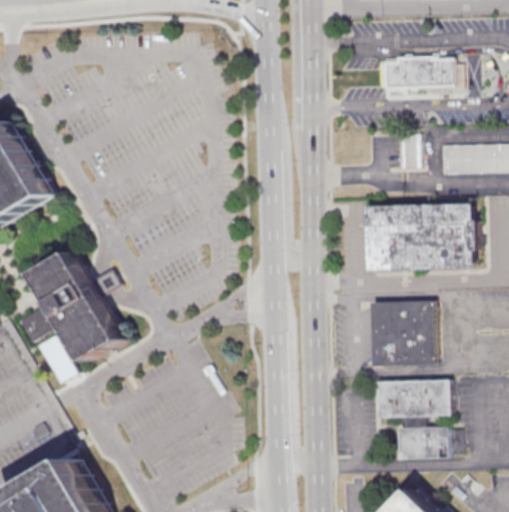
[(461,65),(454,65),(454,57),(382,57),(383,90),(462,89),(461,65)]
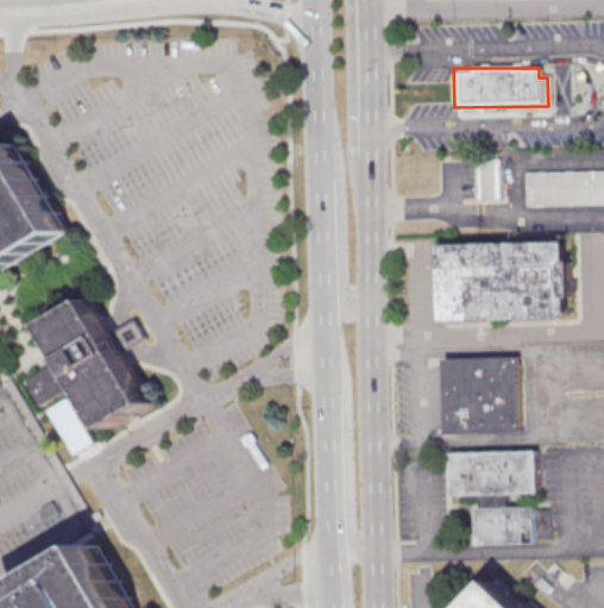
[(0,152),(14,144),(67,232),(0,273),(0,152)]
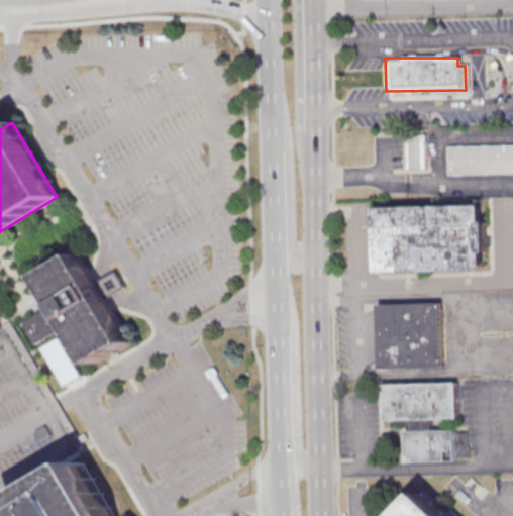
[(423,170),(403,170),(402,134),(422,134),(423,170)]
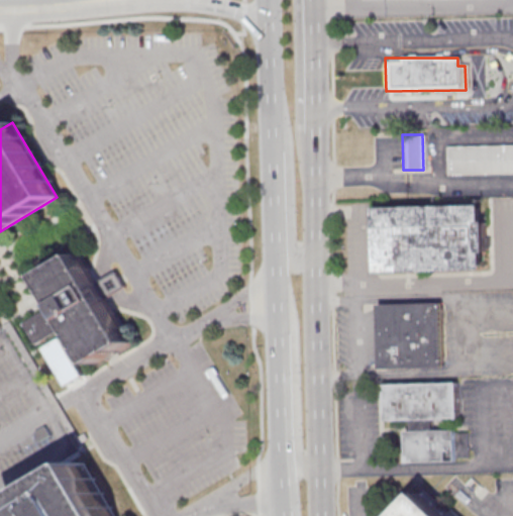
[(512,173),(445,176),(444,147),(512,145),(512,173)]
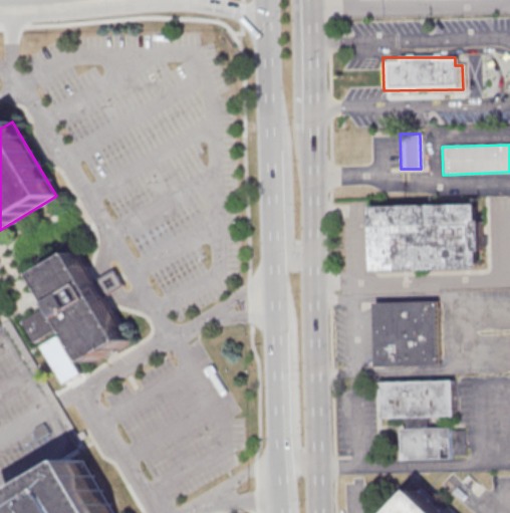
[(371,259),(370,206),(476,204),(476,221),(481,221),(481,251),(476,251),(477,269),(379,271),(379,259),(371,259)]
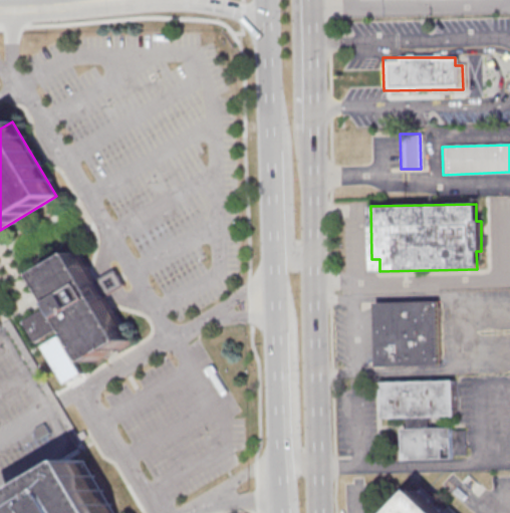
[(19,322),(47,306),(44,301),(52,297),(39,274),(76,253),(93,281),(112,270),(121,285),(101,296),(128,340),(89,361),(68,325),(62,329),(60,326),(31,342),(19,322)]
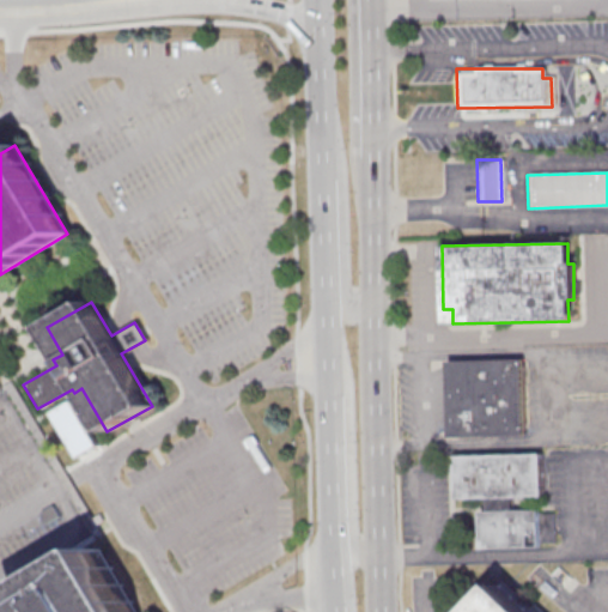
[(445,437),(442,363),(518,359),(522,434),(445,437)]
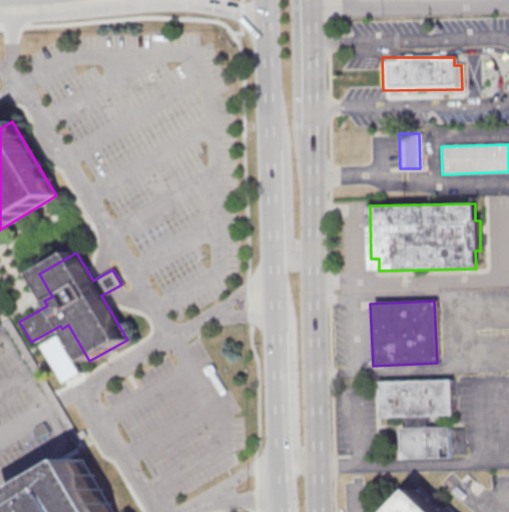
[(379,417),(378,381),(450,380),(451,416),(427,416),(427,427),(448,426),(448,430),(461,430),(461,454),(449,454),(449,457),(400,458),(399,428),(404,428),(404,417),(379,417)]
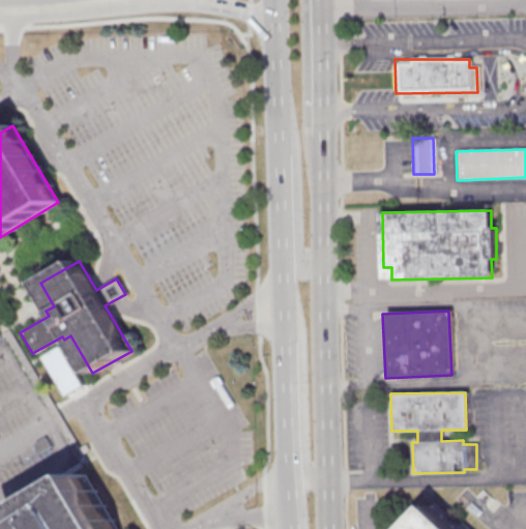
[(11,528),(7,521),(84,476),(114,528),(11,528)]
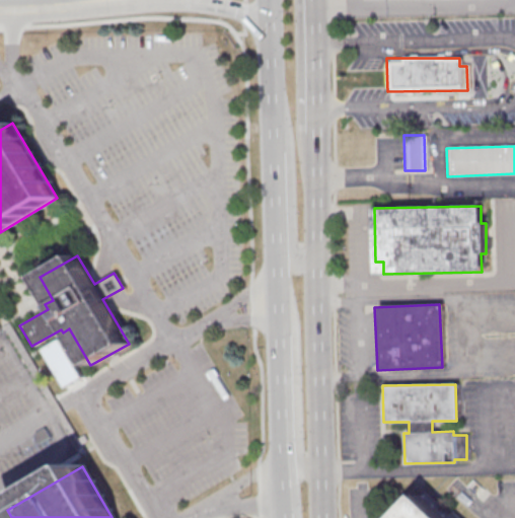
[(445,517),(419,494),(396,517),(445,517)]
